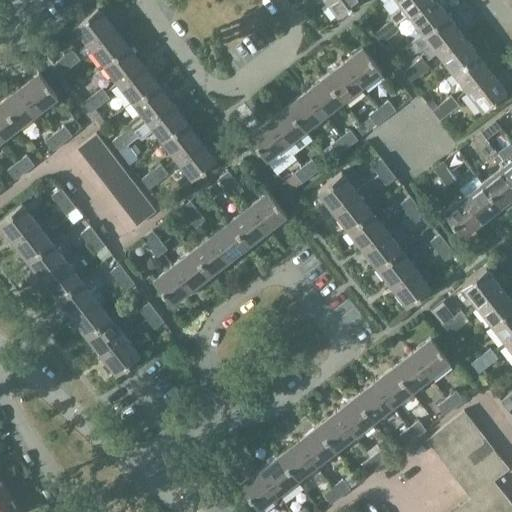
[(326,0),(338,15),(356,0),(326,0)]
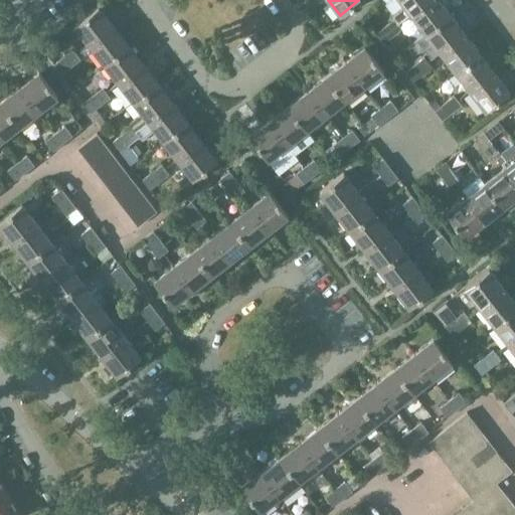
[(398,24),(410,14),(428,0),(399,0),(402,4),(392,13),(394,16),(393,17),(394,20),(395,19),(398,24)]
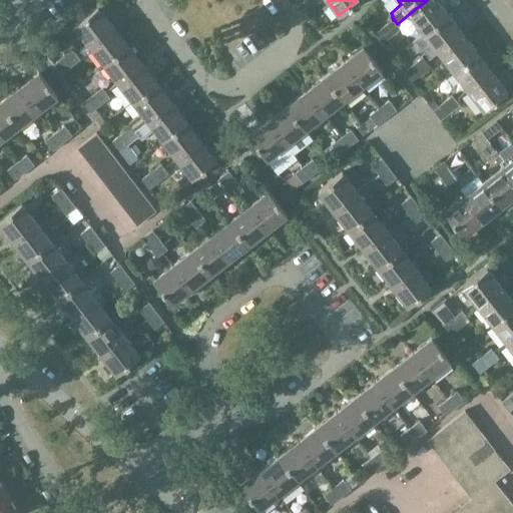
[(427,0),(409,14),(424,33),(448,15),(437,0),(427,0)]
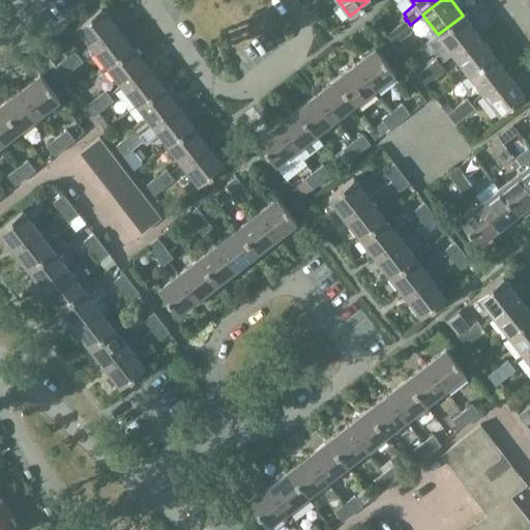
[(77,26),(92,46),(116,27),(101,6),(77,26)]
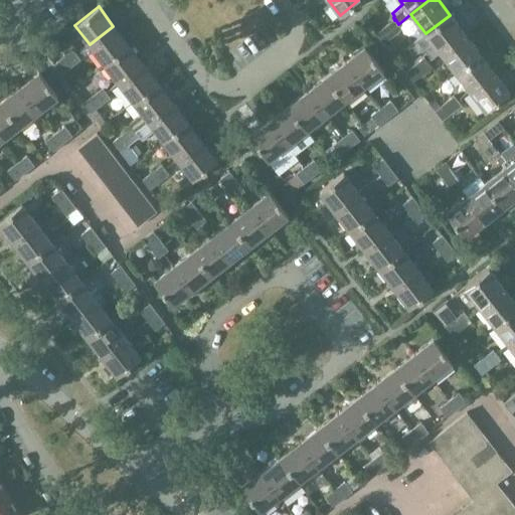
[(425,33),(441,52),(465,34),(450,15),(425,33)]
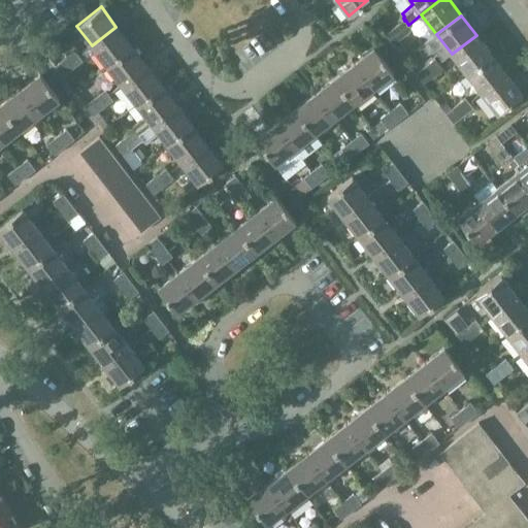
[(405,20),(404,21),(396,27),(401,32),(398,34),(401,38),(413,30),(408,25),(405,20)]
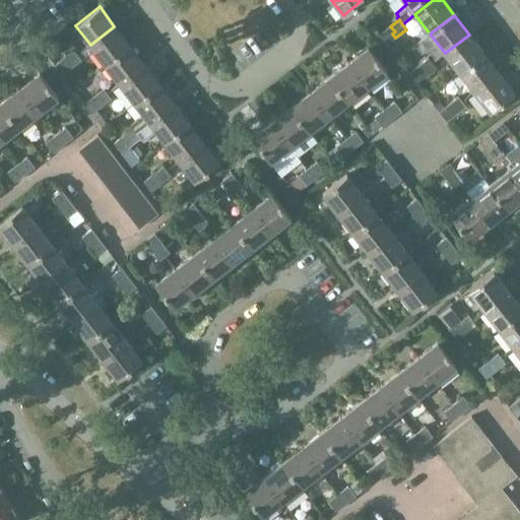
[(90,45),(105,64),(129,46),(114,26),(90,45)]
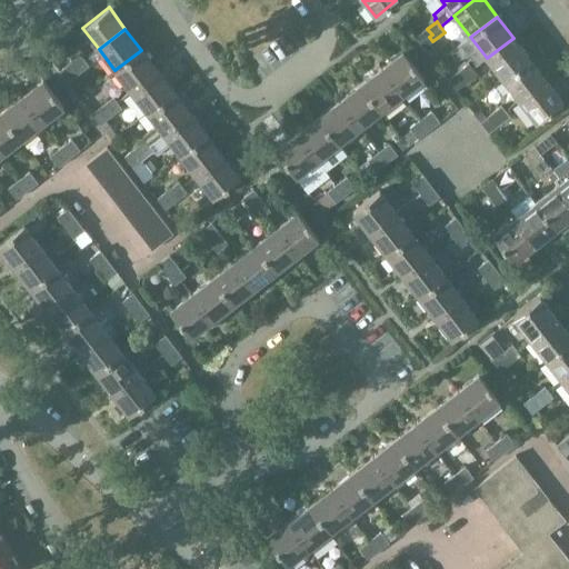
[(432,35),(427,29),(415,38),(423,49),(432,41),(429,37),(432,35)]
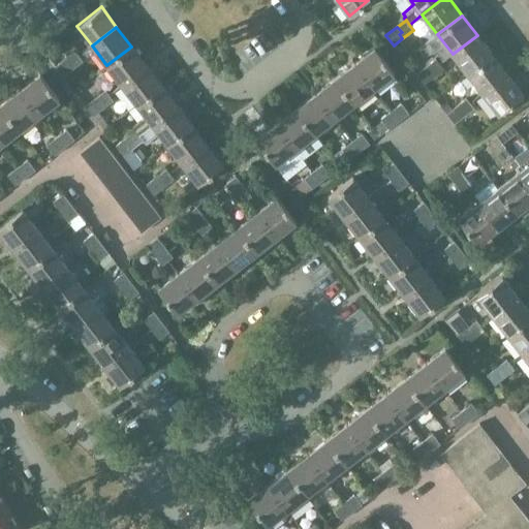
[(453,54),(468,73),(493,55),(477,35),(453,54)]
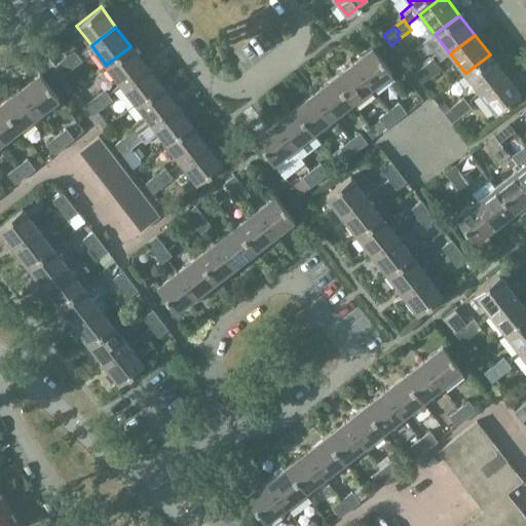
[(106,65),(121,84),(146,66),(130,46),(106,65)]
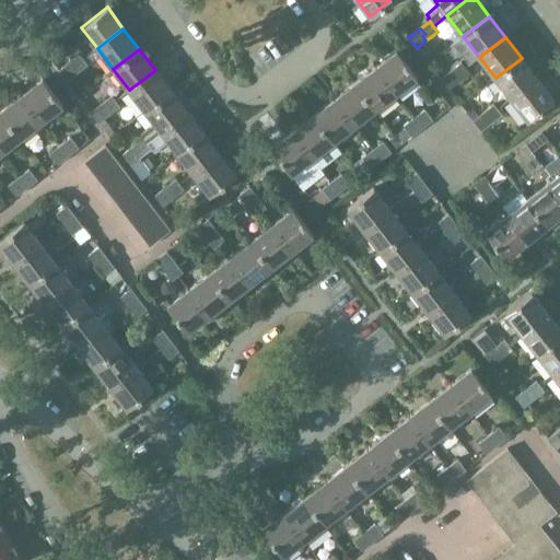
[(396,51),(375,68),(395,93),(416,77),(396,51)]
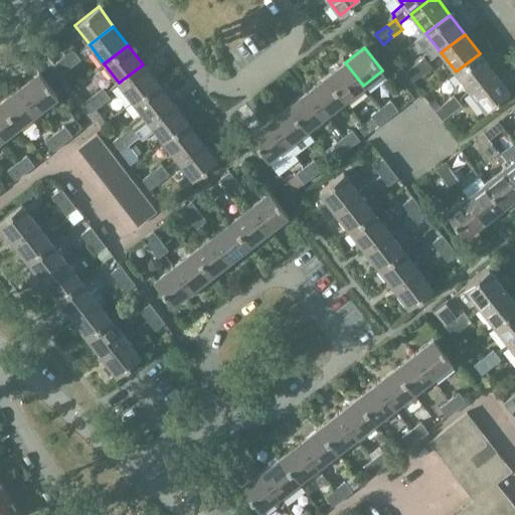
[(53,64),(56,68),(75,53),(72,49),(53,64)]
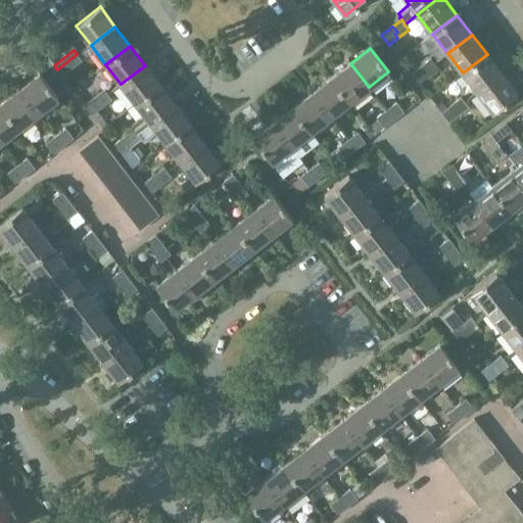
[(77,54),(57,69),(62,76),(82,60),(77,54)]
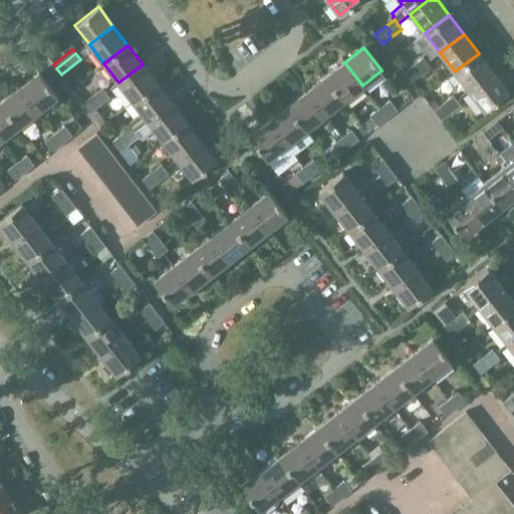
[(455,71),(470,91),(494,72),(479,53),(455,71)]
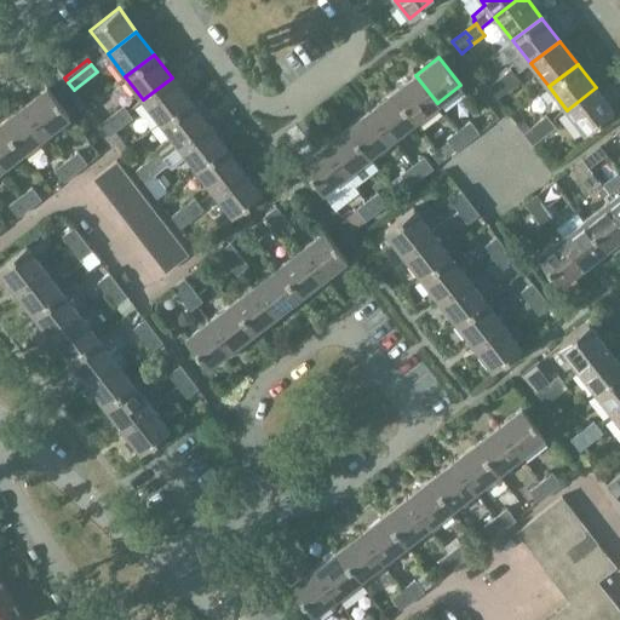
[(511,69),(501,78),(506,82),(503,85),(507,91),(521,81),(511,69)]
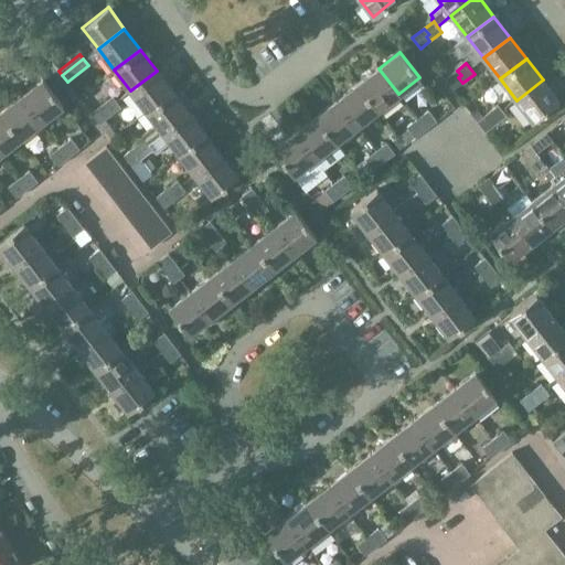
[(379,68),(358,85),(377,110),(398,94),(379,68)]
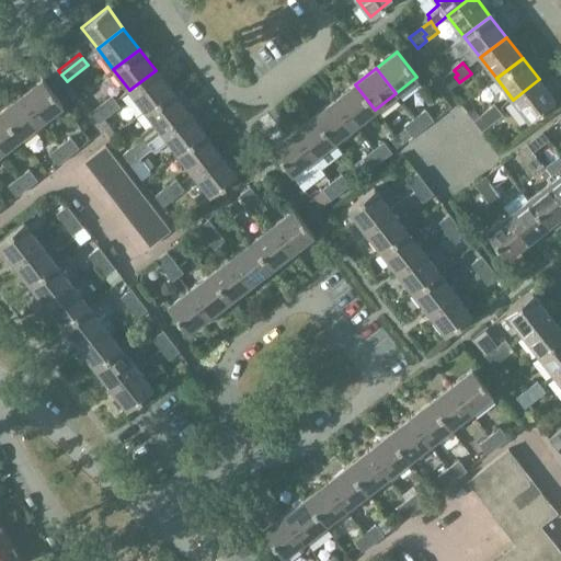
[(129,90),(146,112),(172,91),(156,70),(129,90)]
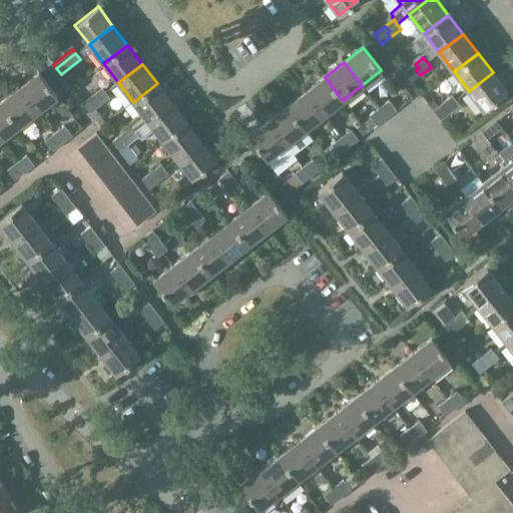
[(419,68),(415,64),(404,73),(411,82),(420,75),(416,70),(419,68)]
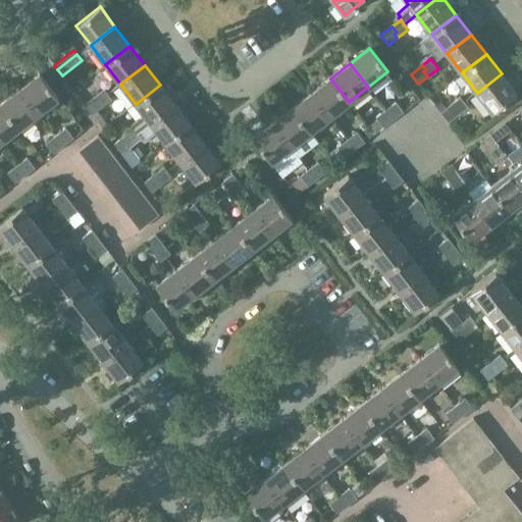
[(40,72),(19,88),(39,112),(59,98),(40,72)]
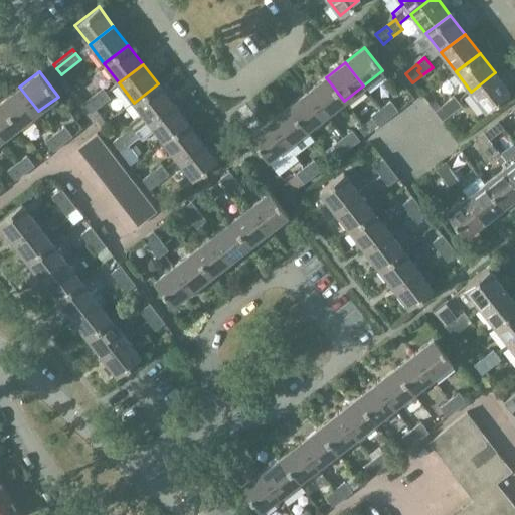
[(495,72),(471,92),(486,111),(510,92),(495,72)]
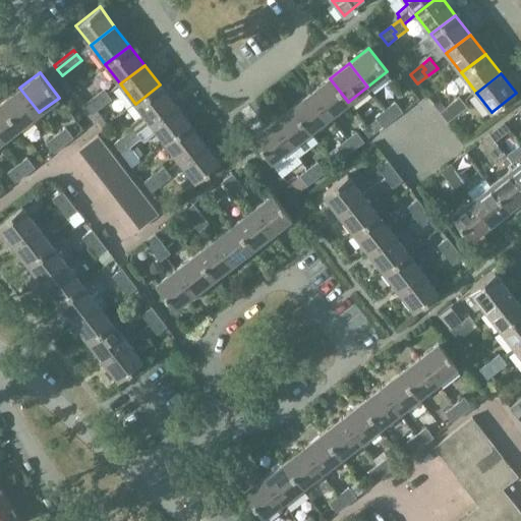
[(330,78),(310,93),(329,117),(348,102),(330,78)]
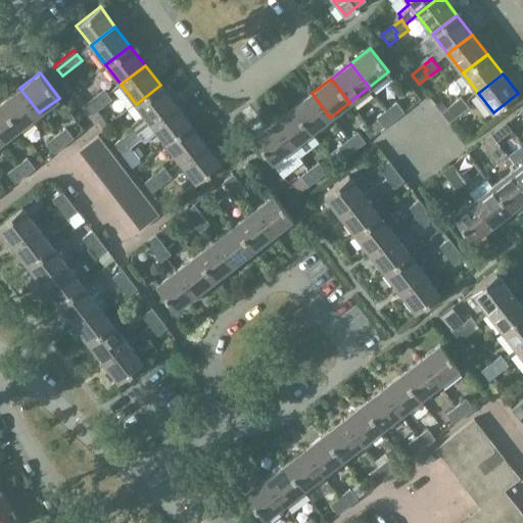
[(144,114),(131,125),(134,129),(137,132),(137,133),(150,122),(151,124),(176,104),(160,85),(136,104),(144,114)]
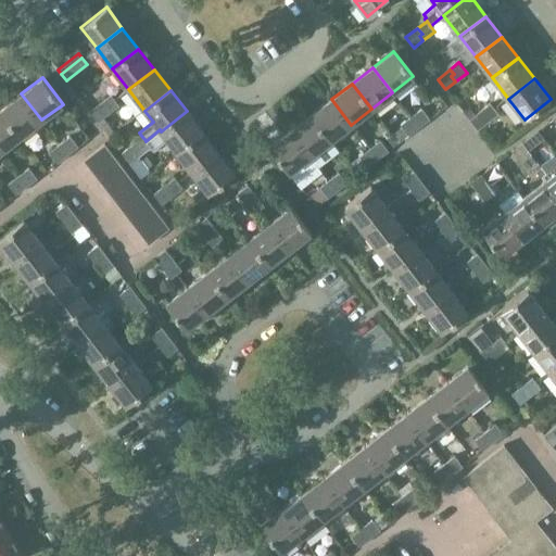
[(21,93),(0,110),(21,136),(41,119),(21,93)]
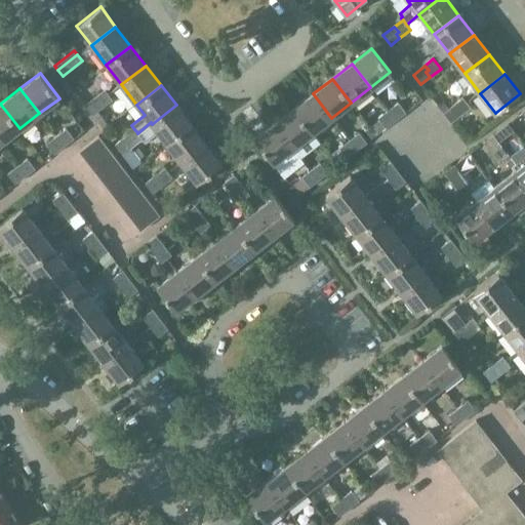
[(84,105),(88,110),(108,94),(104,89),(84,105)]
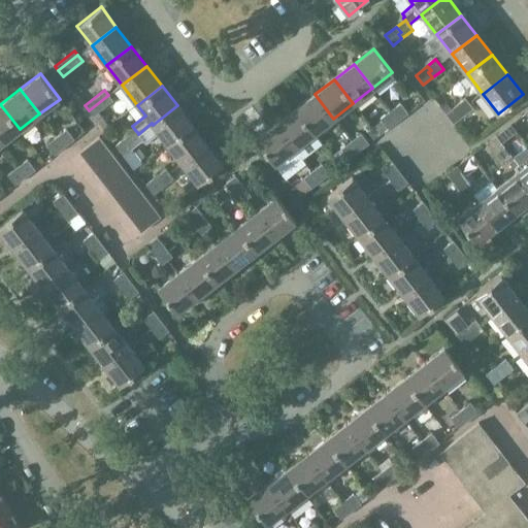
[(315,94),(295,109),(315,134),(333,119),(315,94)]
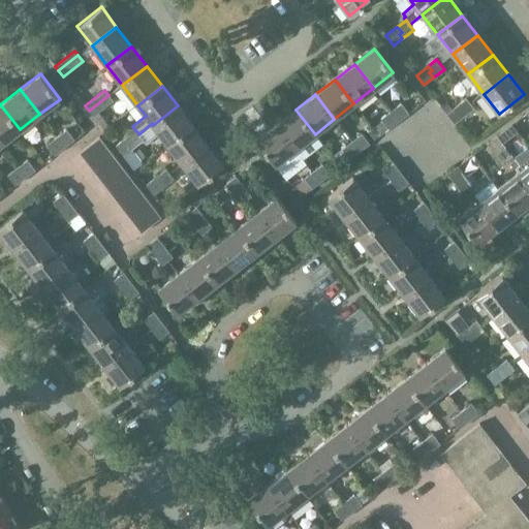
[(109,95),(89,111),(93,115),(98,112),(112,100),(109,95)]
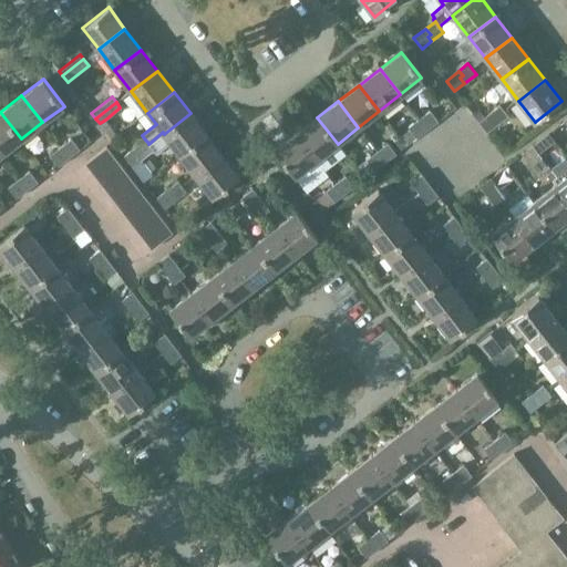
[(500,105),(491,112),(495,117),(492,120),(496,125),(508,116),(500,105)]
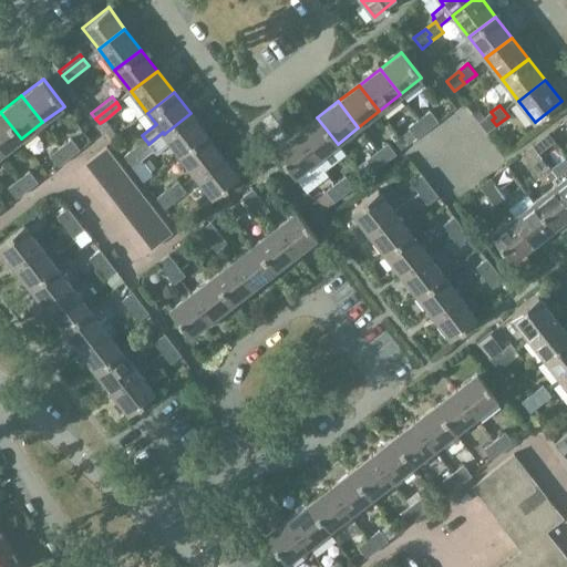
[(0,112),(0,111),(0,155),(21,138),(0,112)]
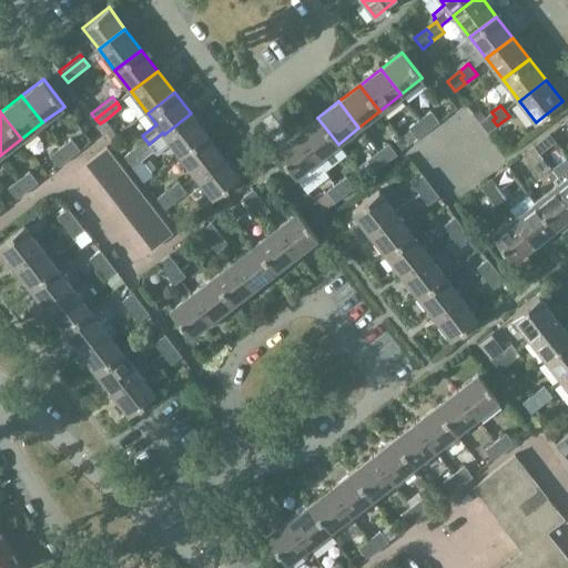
[(430,111),(418,120),(426,130),(438,121),(430,111)]
